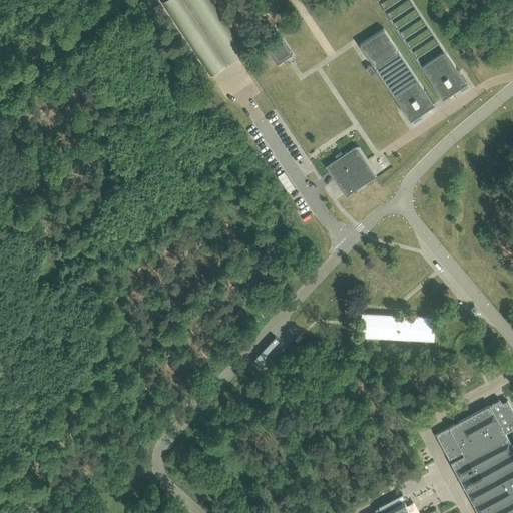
[(153,6),(160,17),(166,14),(159,3),(153,6)]
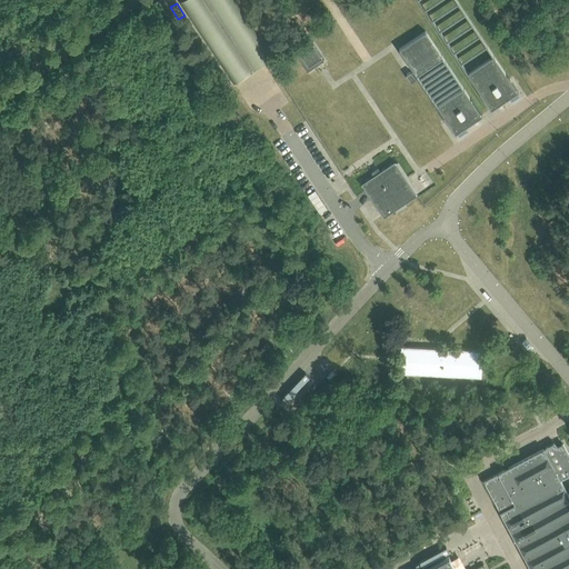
[(411,68),(417,76),(443,58),(426,31),(399,49),(406,59),(411,68)]
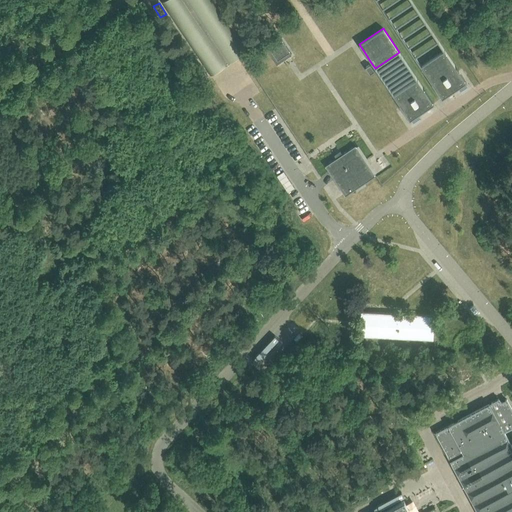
[(269,47),(277,60),(290,51),(281,39),(269,47)]
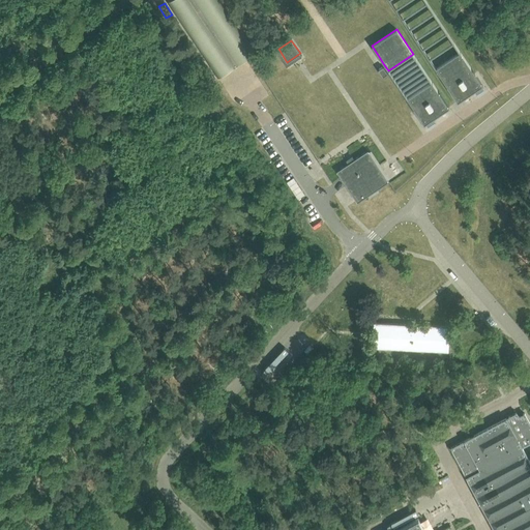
[(378,69),(383,77),(388,74),(383,66),(378,69)]
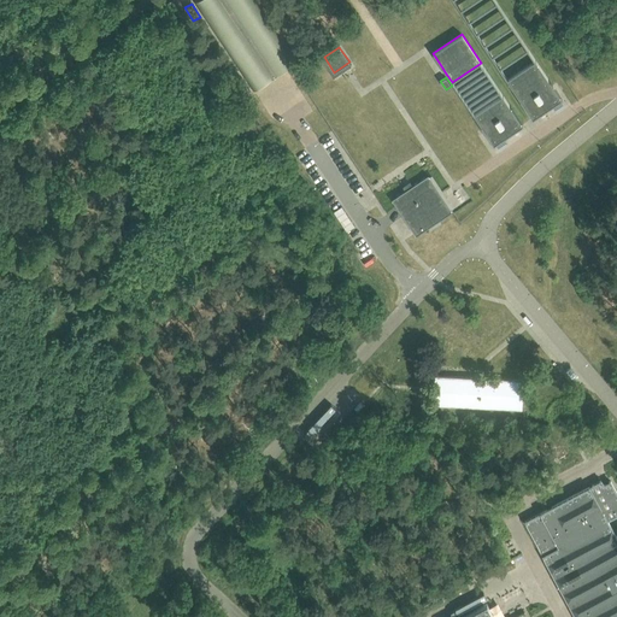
[(519,100),(533,118),(562,99),(553,86),(550,81),(521,100),(519,100)]
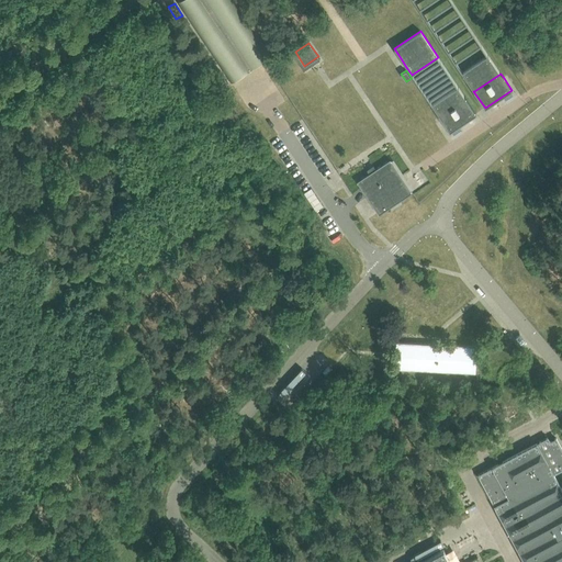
[(216,78),(223,87),(228,83),(222,75),(216,78)]
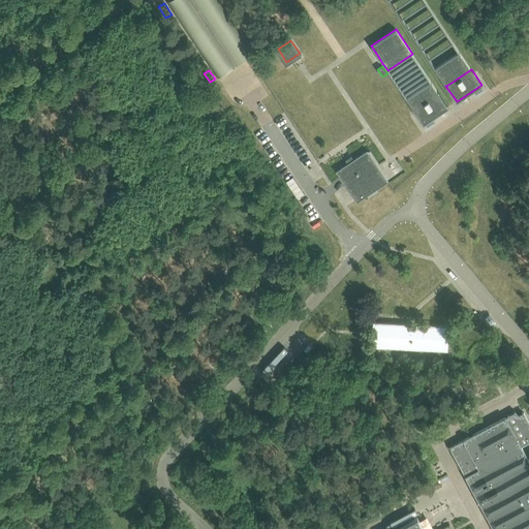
[(474,92),(477,96),(485,91),(481,87),(474,92)]
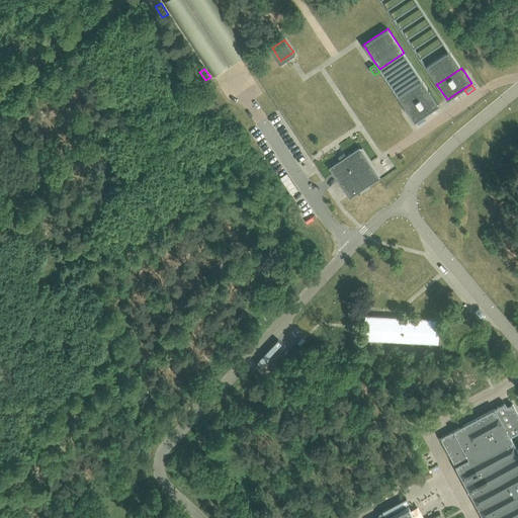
[(410,114),(414,121),(439,105),(429,89),(428,89),(404,105),(404,106),(407,110),(410,114)]
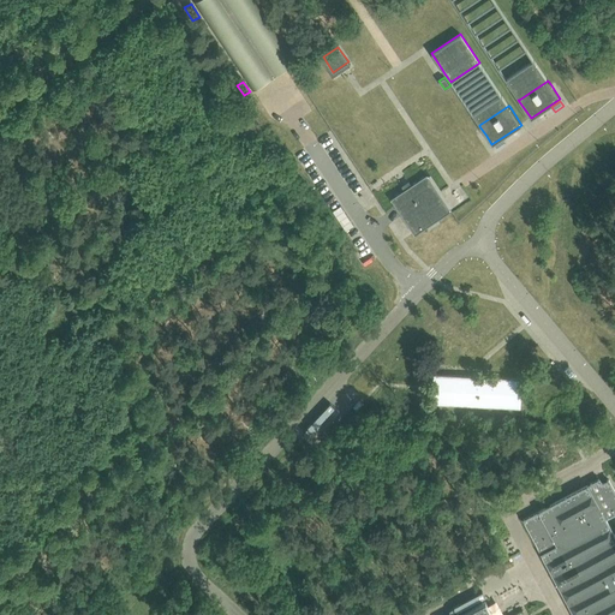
[(495,145),(499,150),(506,144),(503,139),(495,145)]
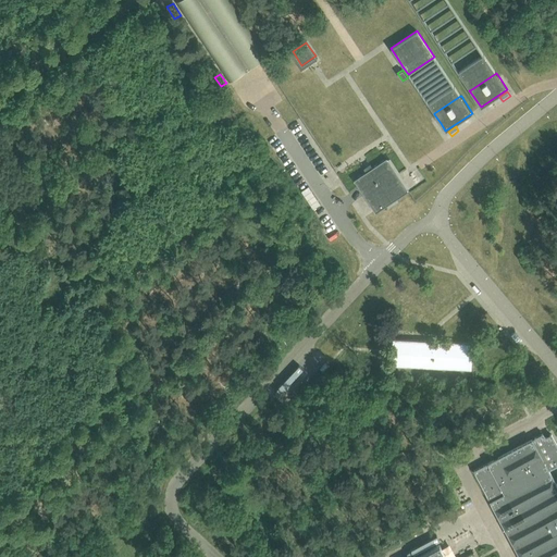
[(359,187),(375,212),(408,190),(386,158),(372,168),(371,165),(364,169),(364,170),(366,171),(354,180),(358,186),(358,187),(359,187)]
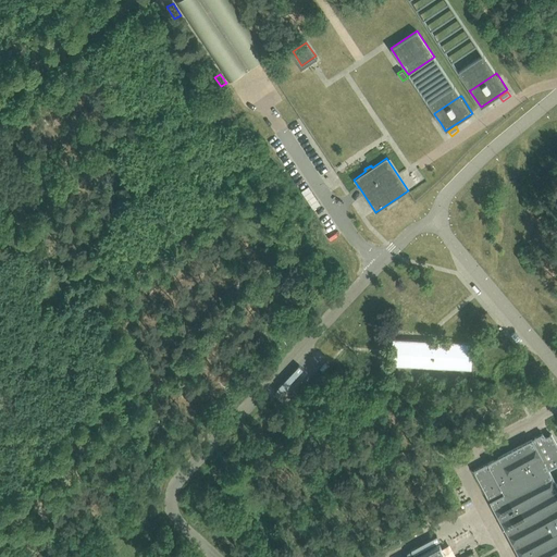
[(301,190),(313,209),(321,205),(309,186),(301,190)]
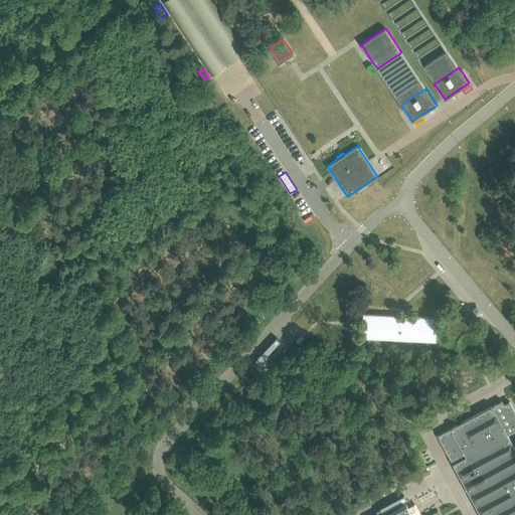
[(434,317),(404,316),(365,314),(364,337),(433,341),(434,317)]
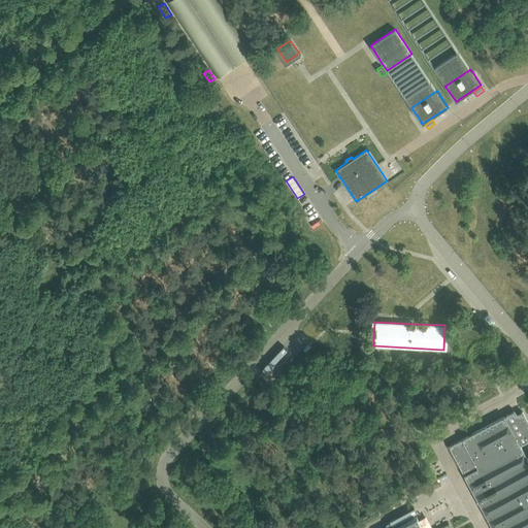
[(304,351),(307,354),(315,347),(311,343),(304,351)]
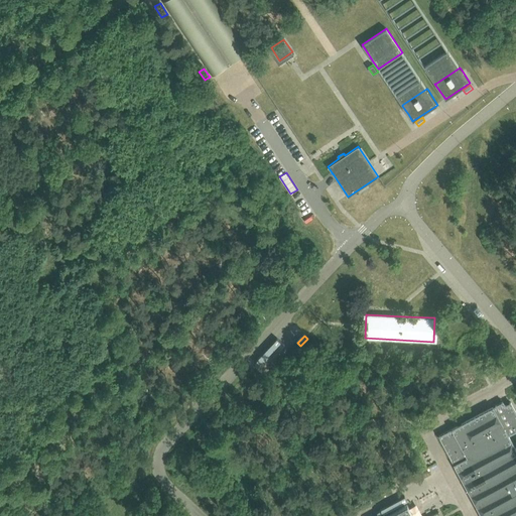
[(488,370),(492,376),(504,369),(501,364),(488,370)]
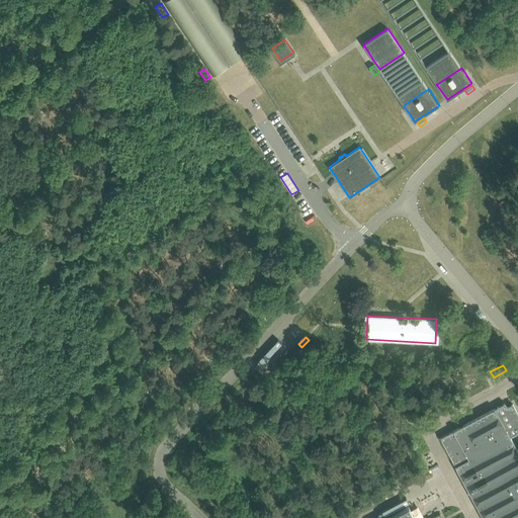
[(441,437),(484,517),(517,517),(517,450),(510,436),(517,431),(517,427),(517,413),(513,404),(507,407),(505,403),(441,437)]
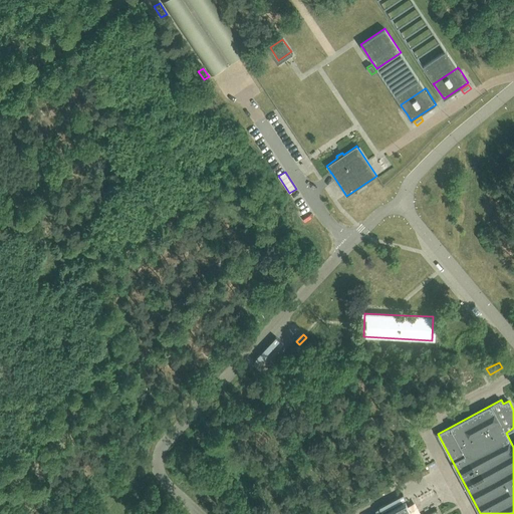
[(439,513),(437,509),(428,513),(412,513),(406,503),(383,513),(439,513)]
